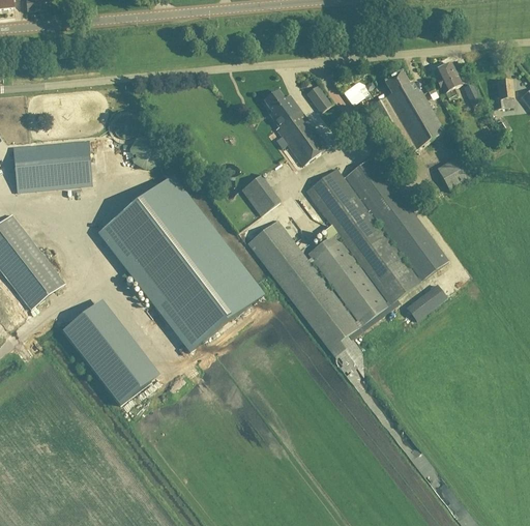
[(0,0),(0,8),(13,7),(13,6),(12,0),(0,0)]
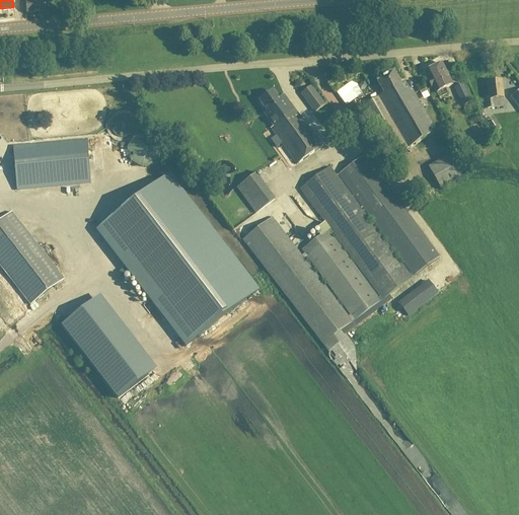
[(27,10),(46,9),(45,0),(26,0),(27,10)]
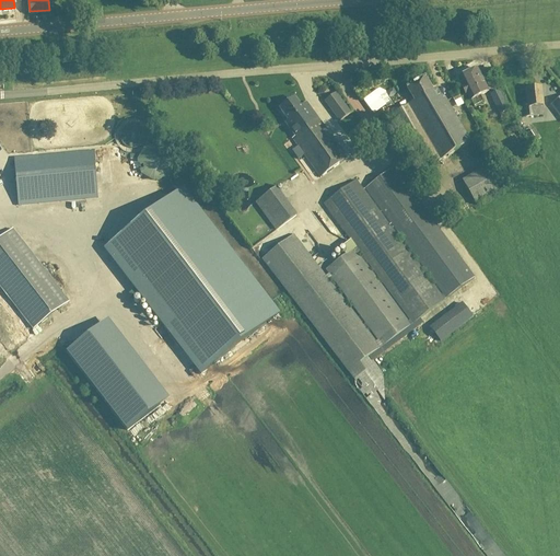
[(469,70),(468,71),(459,76),(464,84),(462,85),(465,92),(468,91),(475,104),(483,100),(480,93),(489,90),(477,67),(476,67),(474,67),(470,68),(469,70)]
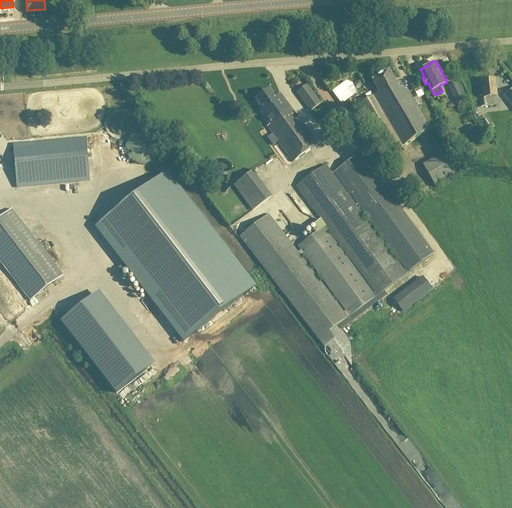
[(378,90),(377,91),(378,94),(381,92),(383,95),(388,92),(388,93),(391,91),(393,95),(395,93),(399,99),(400,98),(403,103),(413,97),(407,87),(404,89),(398,78),(395,80),(388,69),(387,69),(385,69),(382,71),(381,73),(372,78),(378,90)]
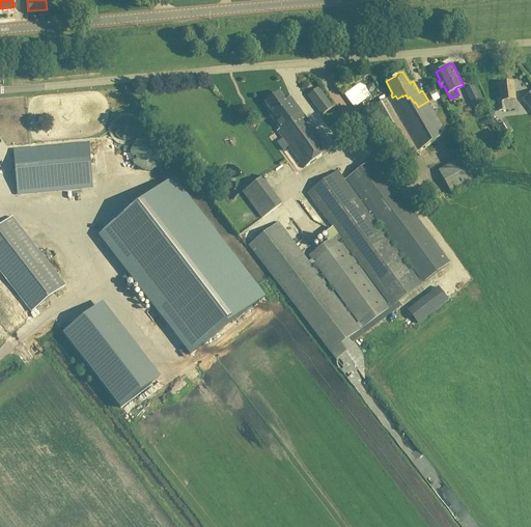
[(504,100),(514,99),(512,81),(499,82),(500,96),(497,96),(498,108),(505,107),(504,100)]
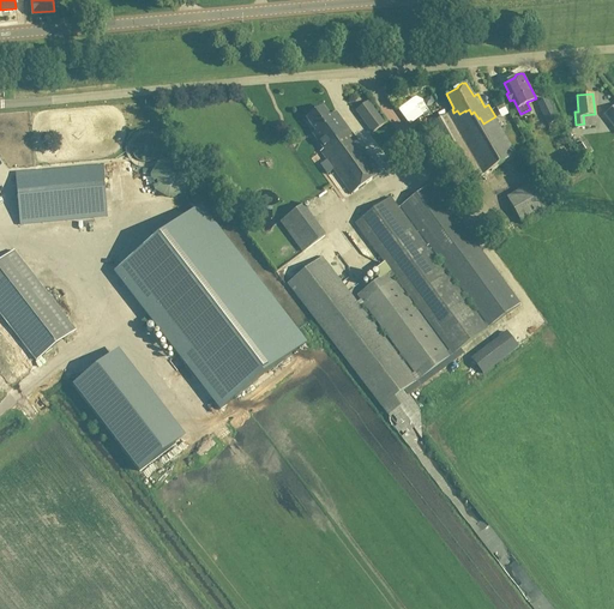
[(420,106),(426,102),(422,95),(416,98),(420,106)]
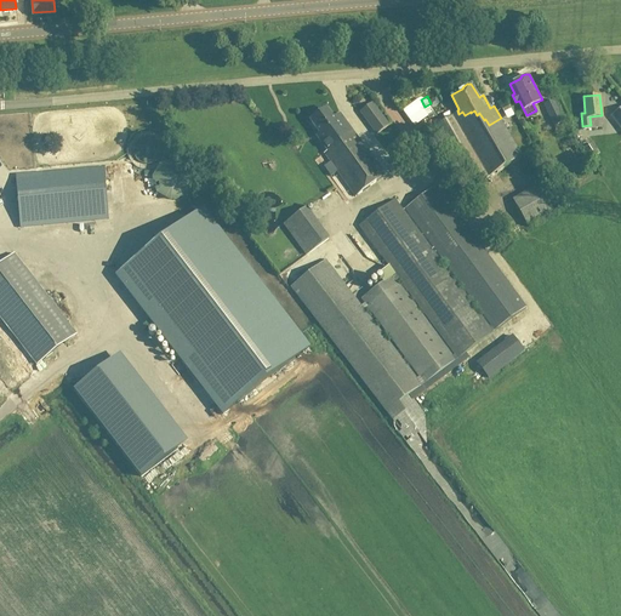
[(553,98),(543,103),(554,124),(558,123),(564,119),(553,98)]
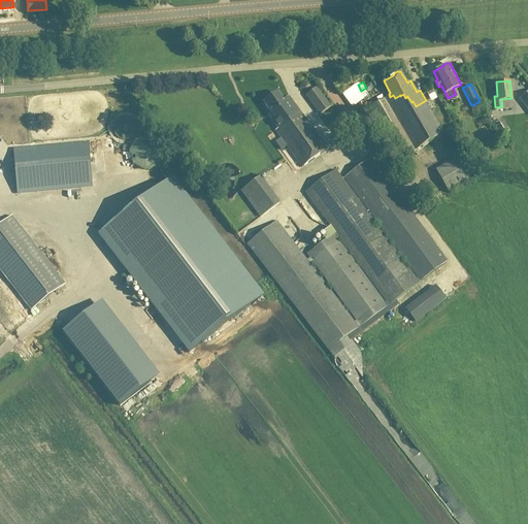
[(288,119),(300,109),(289,93),(283,97),(277,90),(270,95),(288,119)]
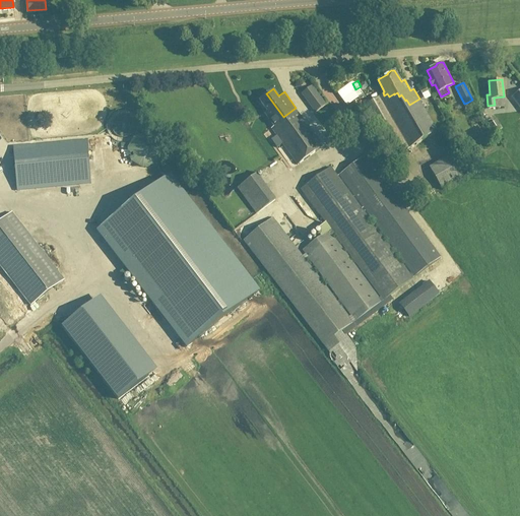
[(325,103),(316,90),(307,98),(315,110),(325,103)]
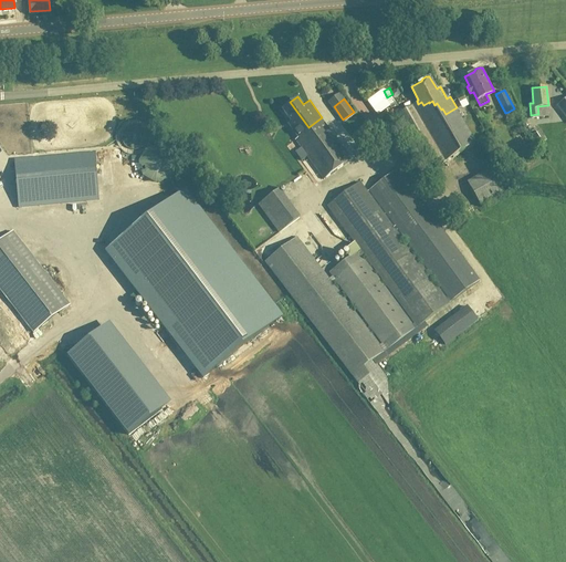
[(475,141),(457,107),(446,114),(442,108),(441,110),(437,103),(435,105),(432,101),(429,103),(429,102),(423,105),(421,102),(418,104),(417,101),(412,103),(412,104),(394,115),(426,170),(475,141)]
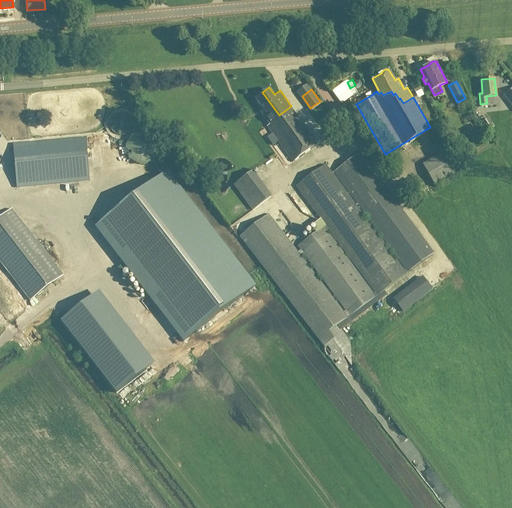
[(279,115),(262,92),(255,97),(263,108),(260,110),(269,122),(266,125),(292,159),(317,141),(291,106),(279,115)]
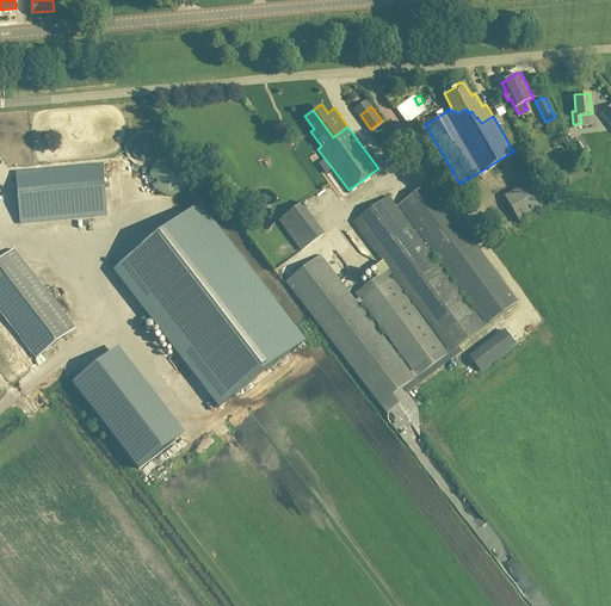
[(153,187),(167,196),(181,191),(190,178),(185,162),(172,155),(156,159),(149,173),(153,187)]
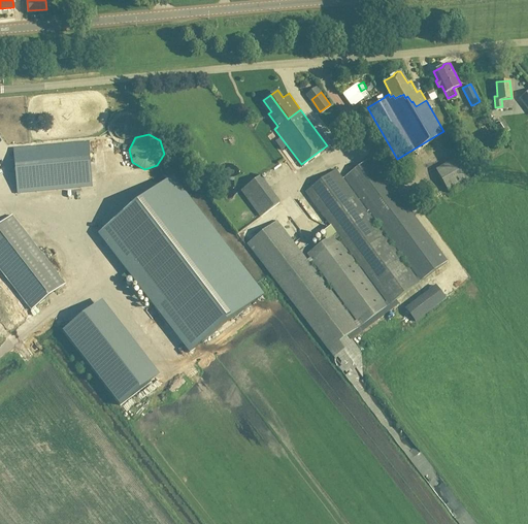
[(17,190),(92,184),(88,140),(13,146),(13,148),(13,153),(17,190)]
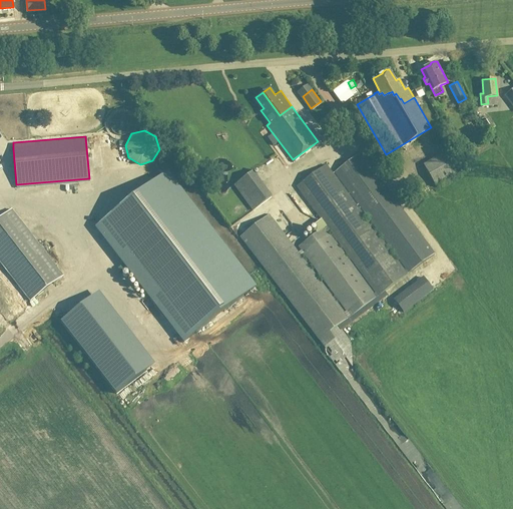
[(336,150),(340,153),(348,143),(344,140),(336,150)]
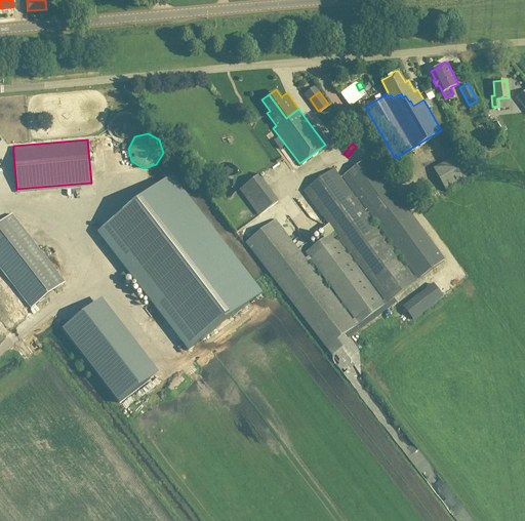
[(446,189),(476,171),(461,148),(453,153),(454,154),(433,166),(446,189)]
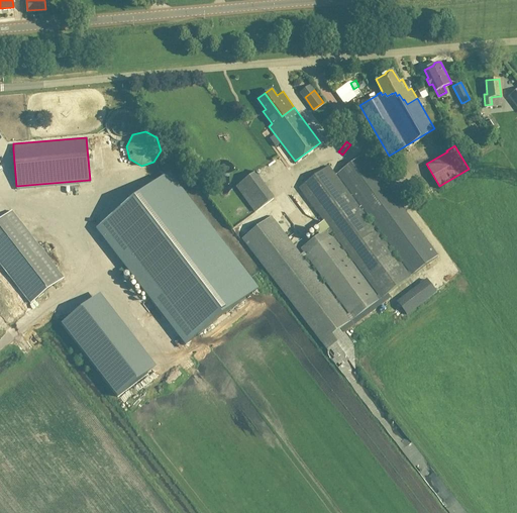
[(438,253),(363,151),(336,172),(411,274),(438,253)]
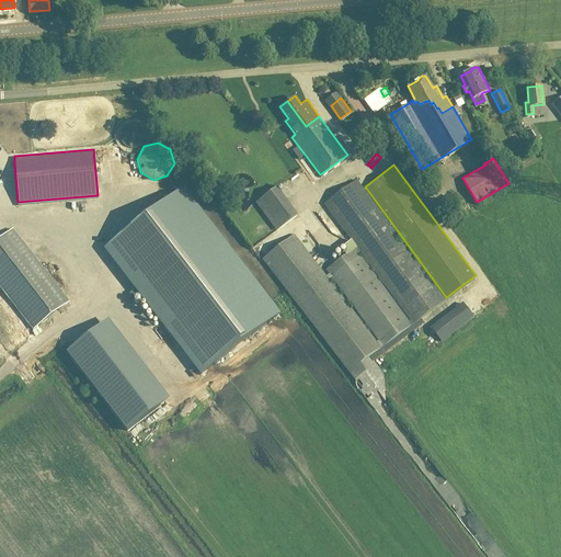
[(341,167),(328,175),(332,181),(344,172),(341,167)]
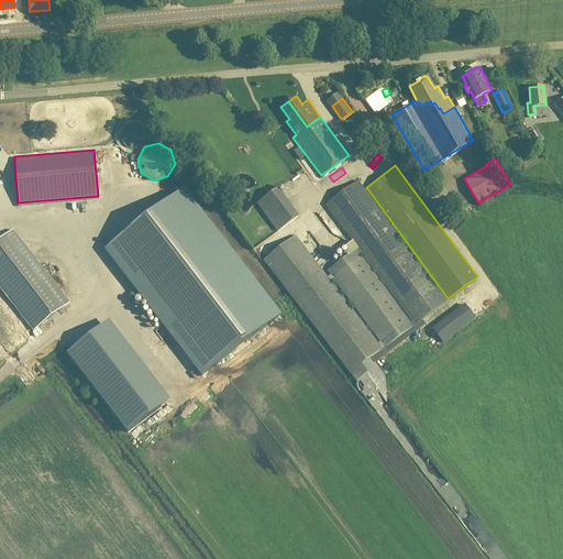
[(446,299),(357,178),(326,203),(357,245),(328,269),(331,272),(328,275),(295,233),(264,258),(356,380),(368,371),(362,363),(446,299)]
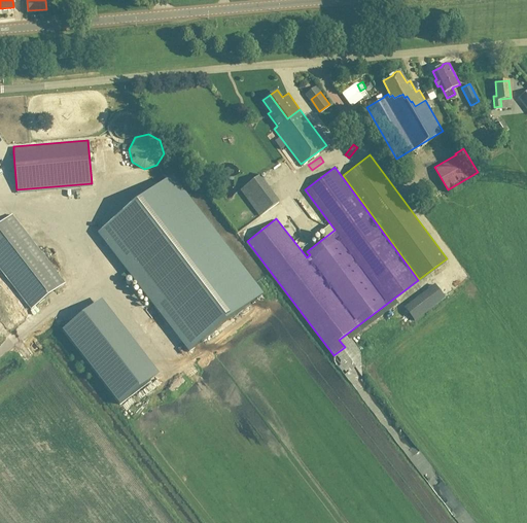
[(261,292),(171,175),(98,231),(127,269),(120,274),(124,278),(131,273),(188,349),(261,292)]
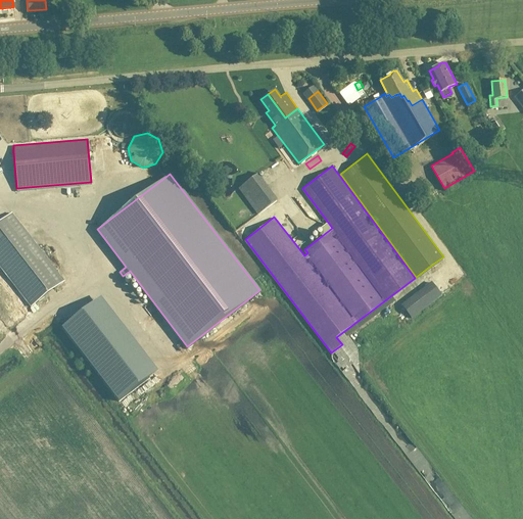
[(286,208),(277,213),(280,219),(289,214),(286,208)]
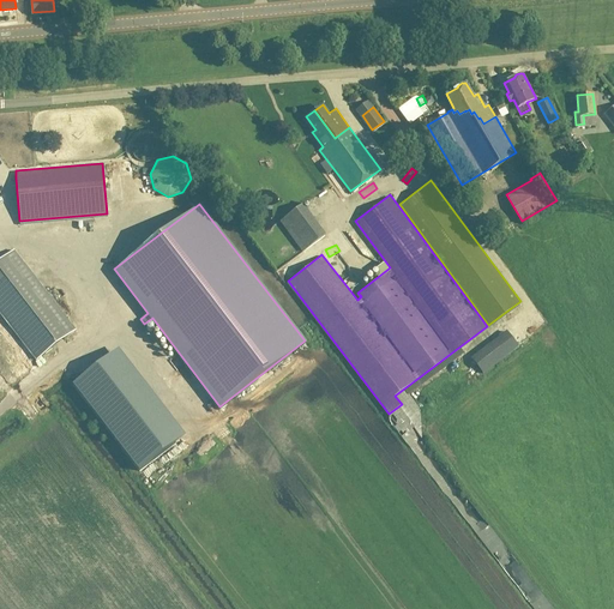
[(76,327),(31,271),(13,248),(0,258),(0,309),(37,357),(76,327)]
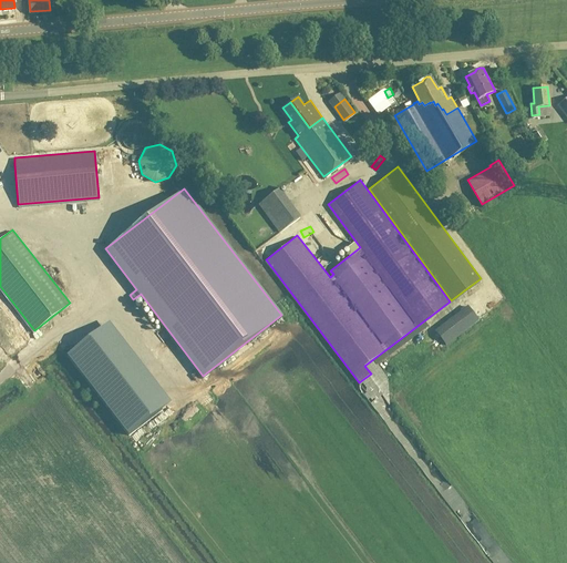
[(445,319),(437,326),(445,336),(453,329),(445,319)]
